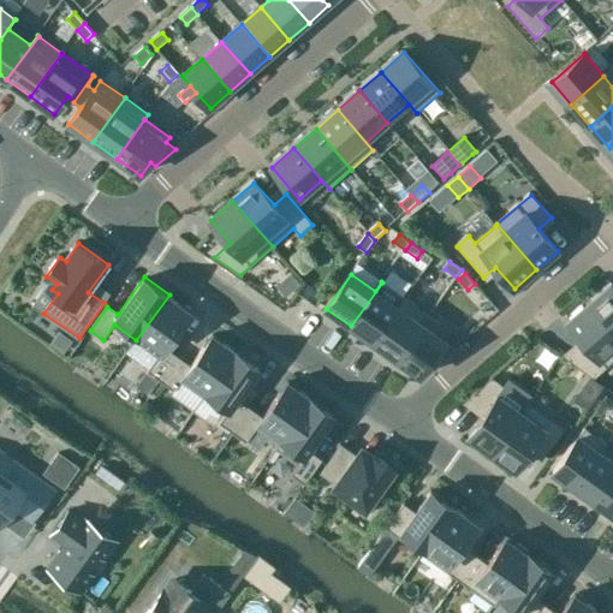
[(374,343),(405,299),(382,283),(351,326),(374,343)]
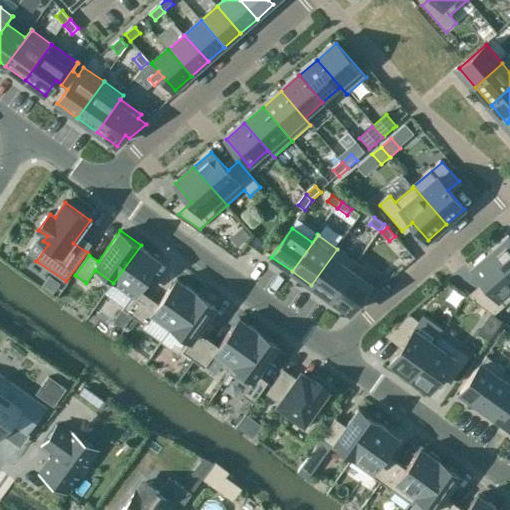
[(509,237),(491,253),(509,275),(509,237)]
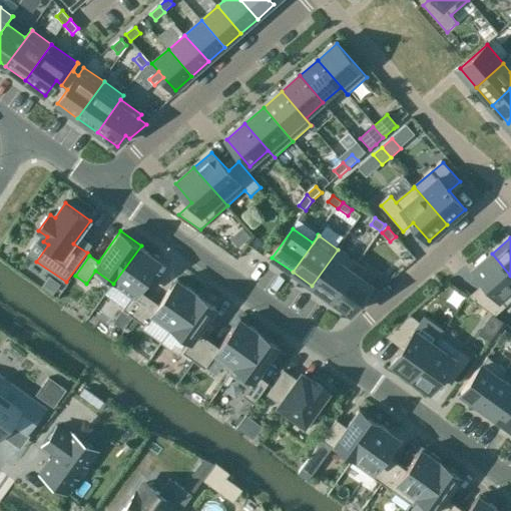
[(124,311),(135,319),(149,299),(140,292),(162,261),(141,245),(113,284),(113,285),(132,299),(124,311)]
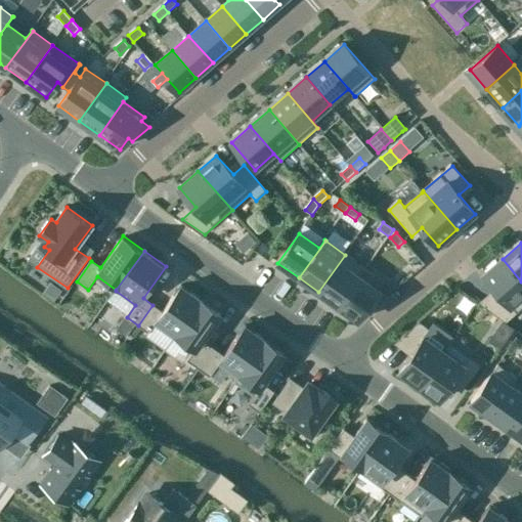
[(338,306),(365,269),(345,255),(318,292),(338,306)]
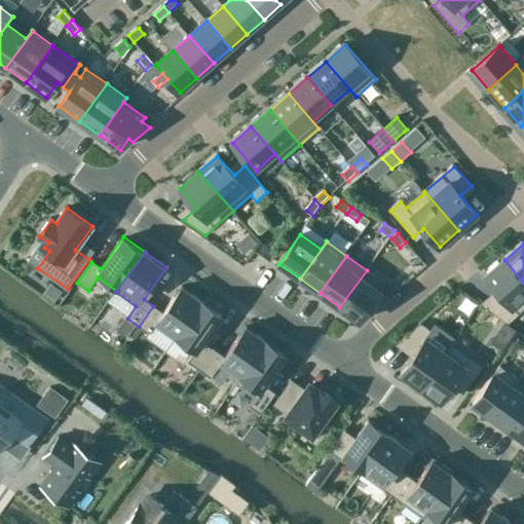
[(502,295),(486,308),(509,325),(523,311),(523,283),(504,260),(486,275),(502,295)]
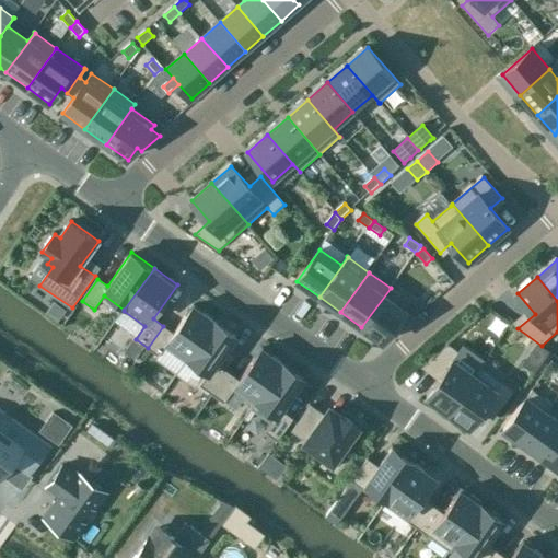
[(416,318),(385,297),(392,288),(391,288),(361,327),(384,344),(393,332),(397,335),(416,318)]
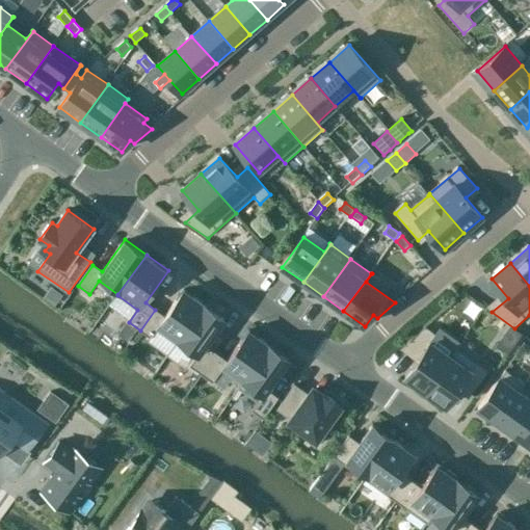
[(46,299),(56,306),(63,295),(54,288),(46,299)]
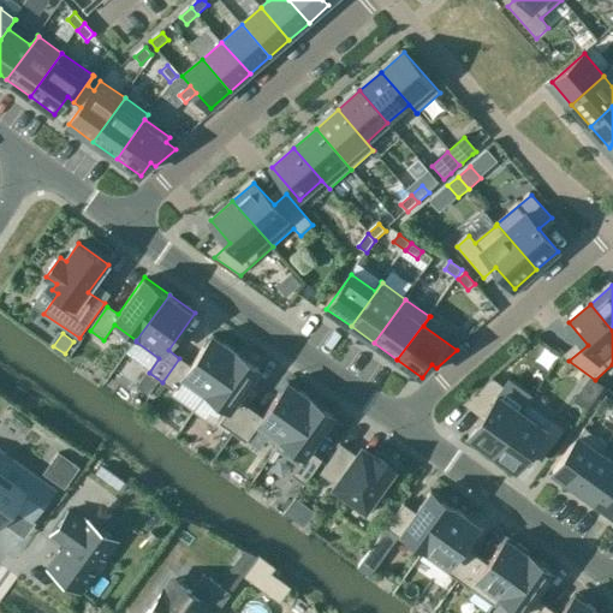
[(190,365),(179,358),(162,382),(176,392),(183,382),(206,398),(238,351),(213,334),(190,365)]
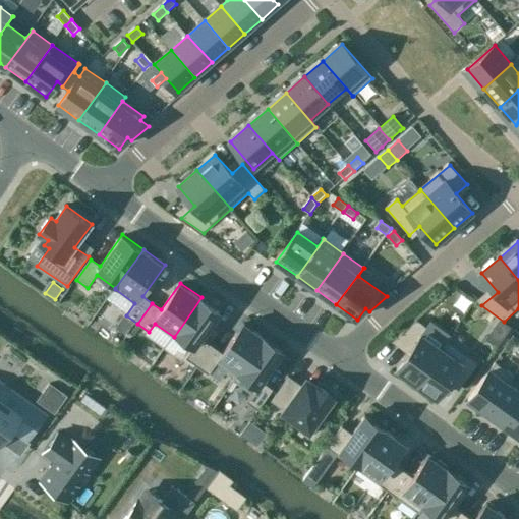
[(198,367),(213,347),(204,340),(223,312),(202,297),(174,337),(192,351),(187,359),(198,367)]
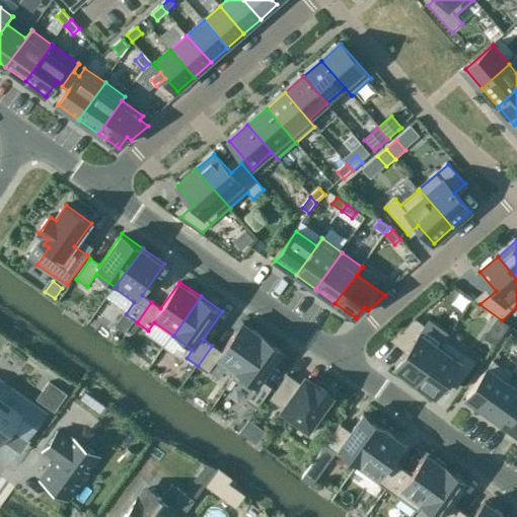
[(416,382),(440,349),(421,335),(426,327),(417,320),(396,338),(411,349),(396,369),(416,382)]
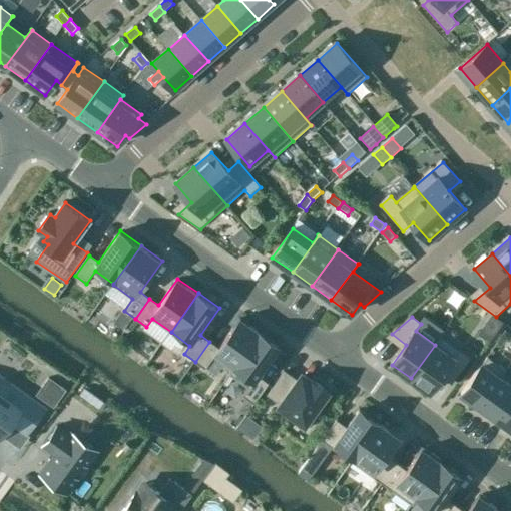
[(195,362),(206,369),(214,358),(233,371),(262,332),(240,318),(218,348),(209,342),(195,362)]
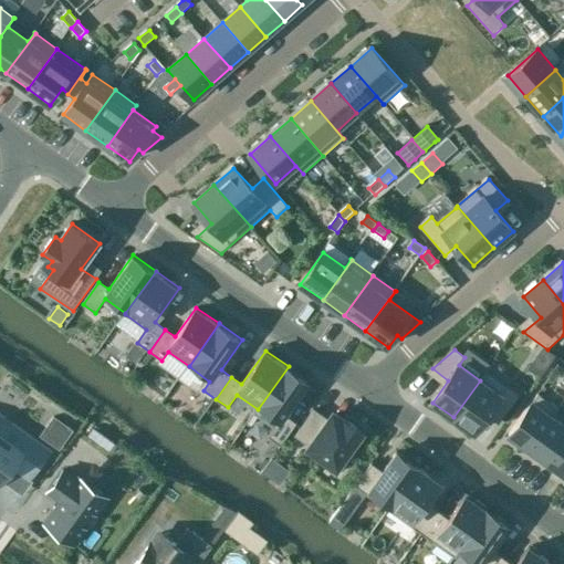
[(254,414),(275,428),(269,438),(281,446),(296,424),(288,417),(312,383),(289,366),(258,409),(254,414)]
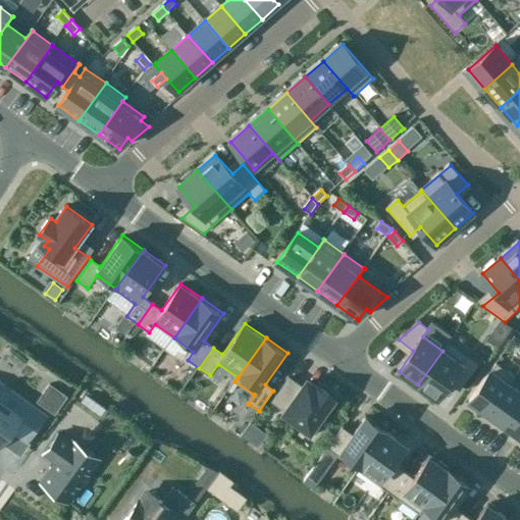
[(462,364),(443,351),(418,384),(438,399),(453,378),(464,386),(479,365),(468,357),(462,364)]
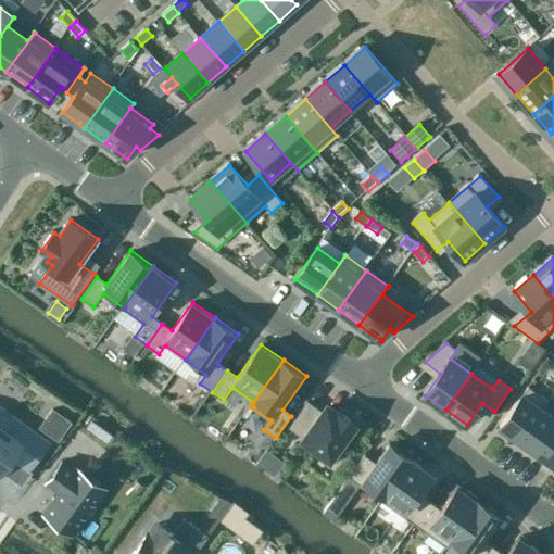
[(501,427),(519,441),(548,401),(529,387),(501,427)]
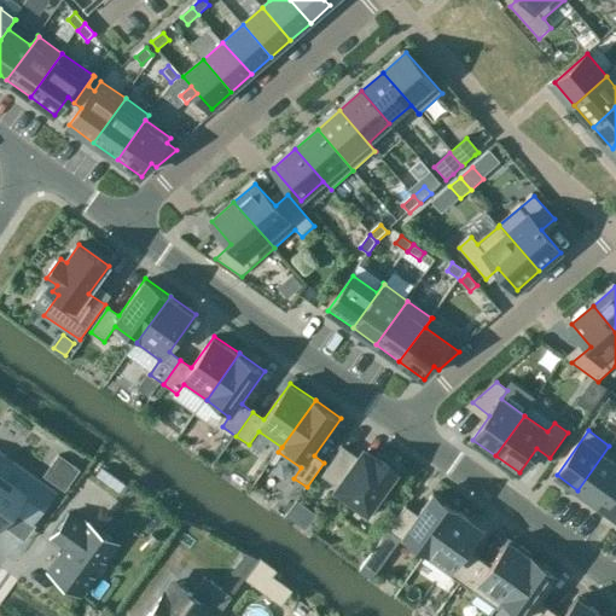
[(577,490),(599,506),(615,482),(615,464),(604,455),(611,447),(609,446),(577,490)]
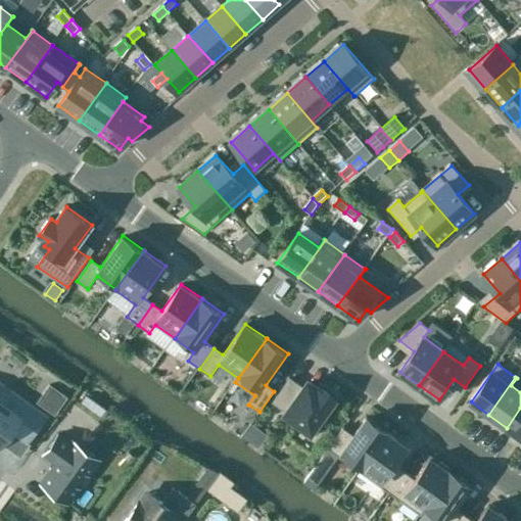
[(274,403),(287,413),(286,414),(311,432),(335,399),(319,387),(317,389),(309,383),(304,389),(291,379),(274,403)]
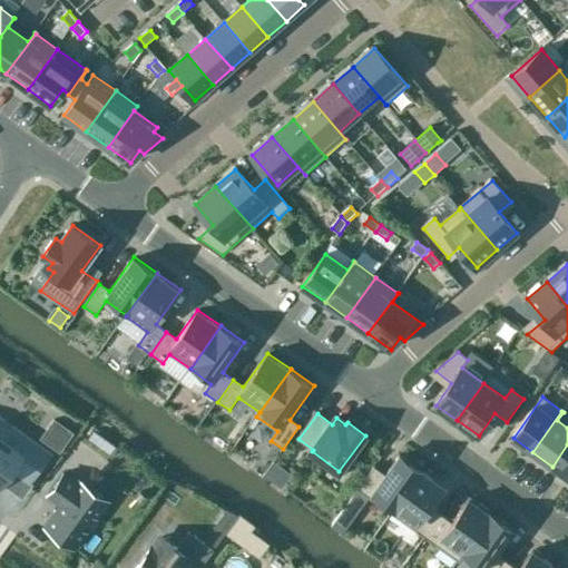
[(0,483),(0,485),(11,468),(31,482),(50,457),(12,429),(2,442),(0,441),(0,483)]
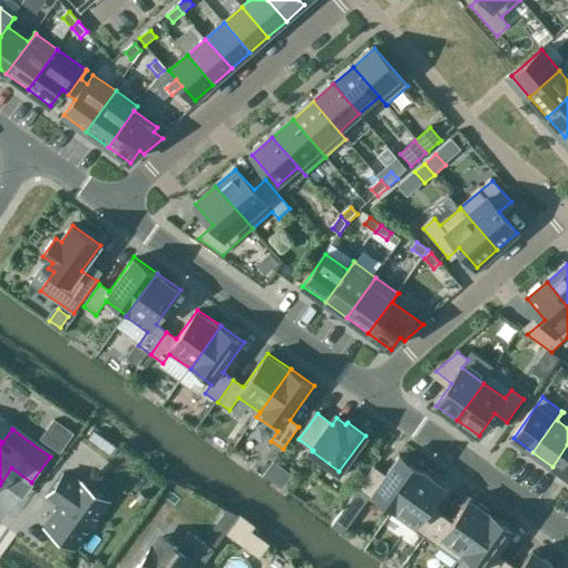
[(567,444),(552,467),(567,477),(567,444)]
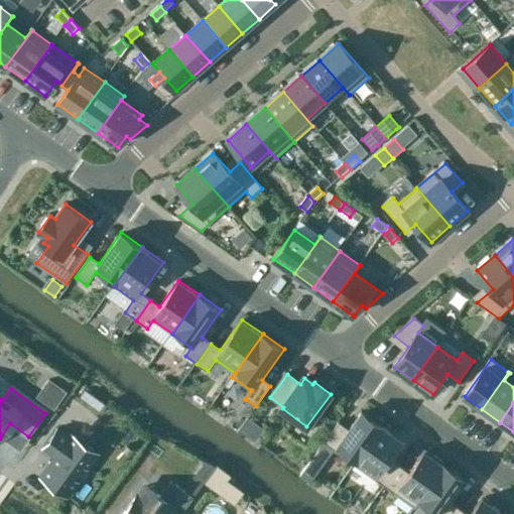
[(325,443),(355,465),(382,427),(362,413),(350,430),(340,423),(325,443)]
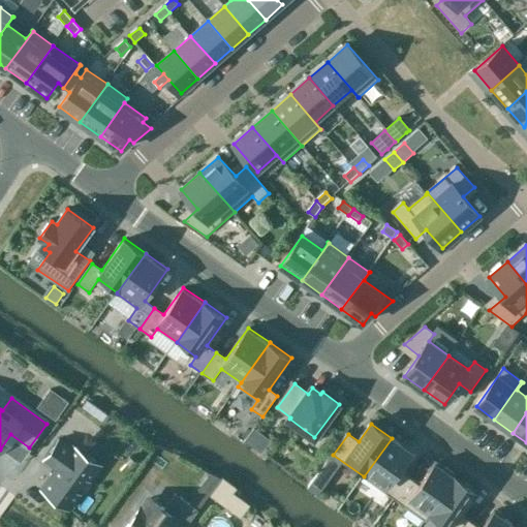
[(364,476),(395,499),(409,477),(399,470),(411,453),(392,438),(364,476)]
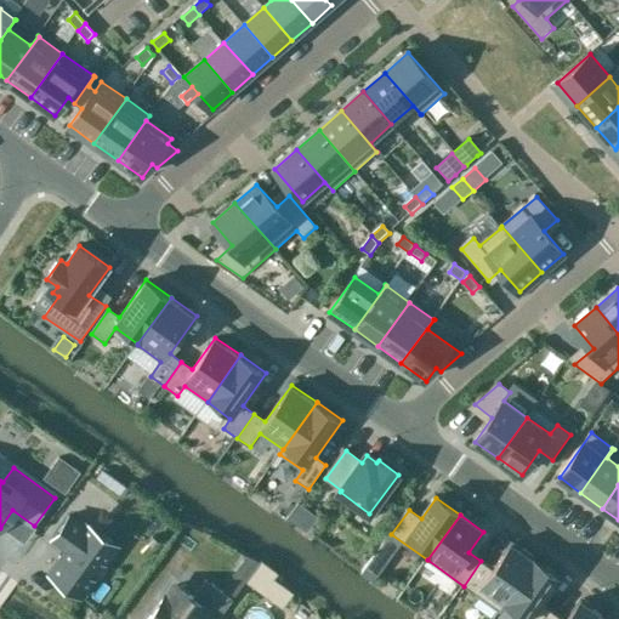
[(83,600),(96,581),(90,577),(100,562),(107,567),(120,549),(87,524),(85,528),(71,517),(54,541),(68,551),(51,574),(50,575),(83,600)]
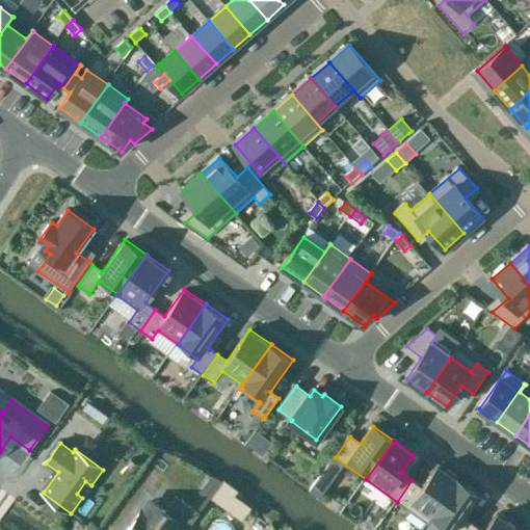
[(423,488),(412,480),(397,502),(427,524),(458,481),(456,479),(458,477),(450,471),(448,474),(439,467),(423,488)]
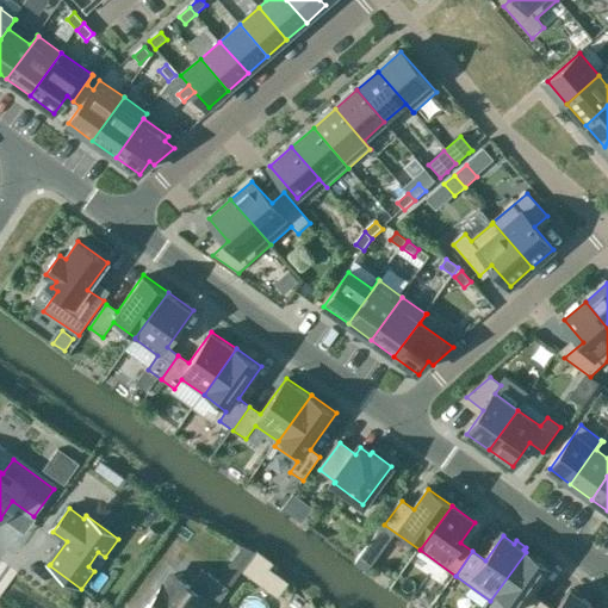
[(540,607),(544,602),(532,594),(548,569),(526,552),(490,601),(491,602),(495,597),(509,607),(540,607)]
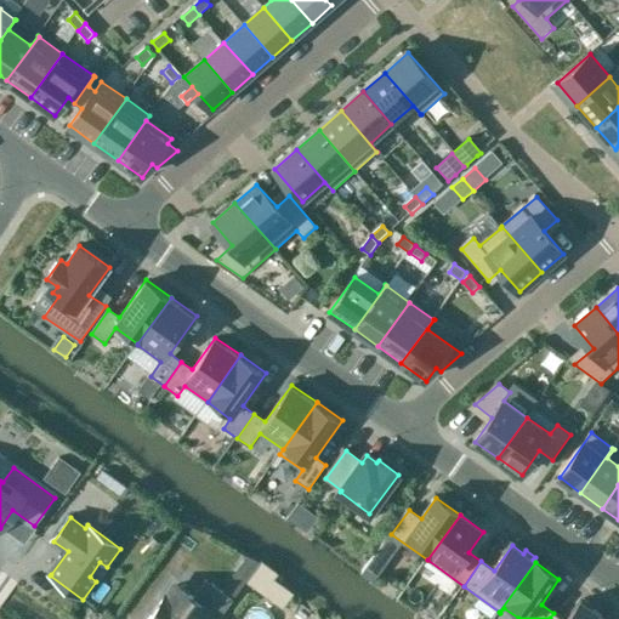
[(220,618),(234,600),(215,586),(202,605),(177,586),(168,601),(165,598),(151,618),(220,618)]
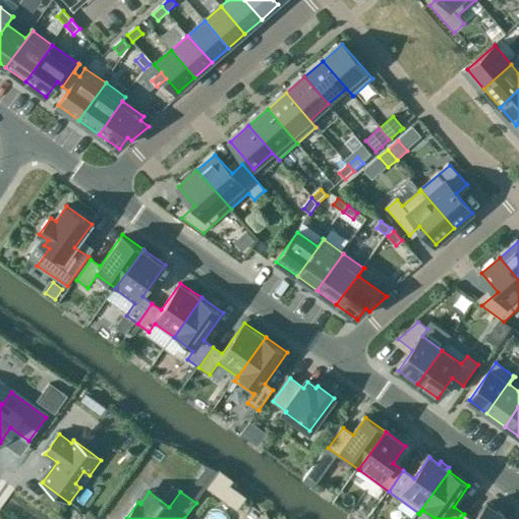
[(487,505),(477,518),(470,518),(464,514),(461,518),(506,518),(488,506),(487,505)]
